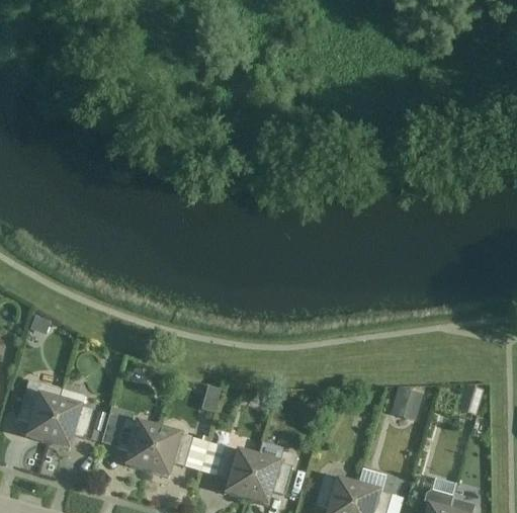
[(30,420),(28,425),(26,435),(48,441),(60,398),(63,388),(29,377),(23,398),(17,417),(30,420)]
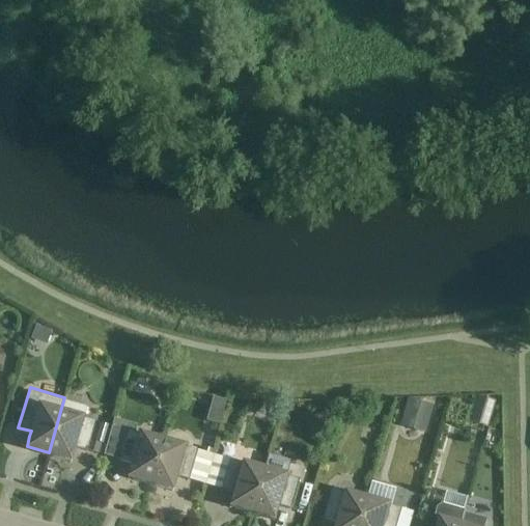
[(470,419),(487,424),(496,398),(478,393),(470,419)]
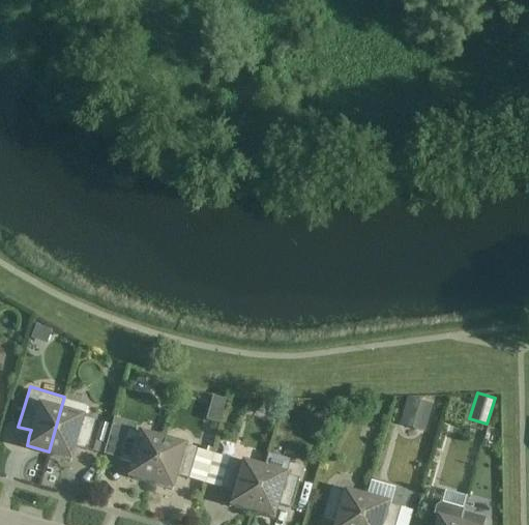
[(409,394),(402,418),(424,426),(432,401),(409,394)]
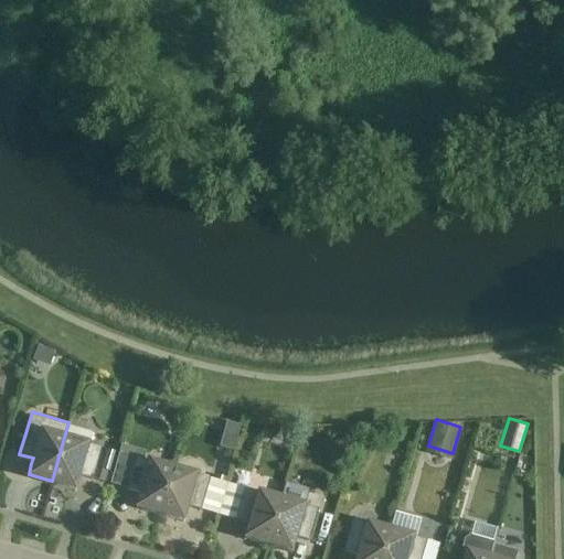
[(65,433),(52,481),(75,487),(78,476),(80,472),(94,475),(99,454),(103,444),(89,440),(65,433)]
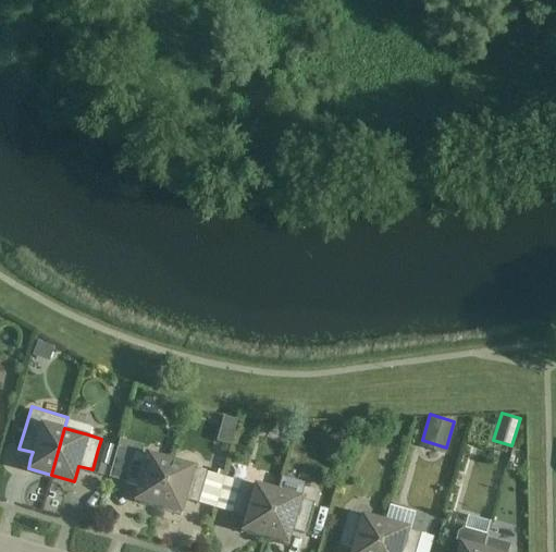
[(139,482),(138,488),(135,499),(158,505),(171,458),(148,452),(135,448),(132,458),(125,479),(139,482)]
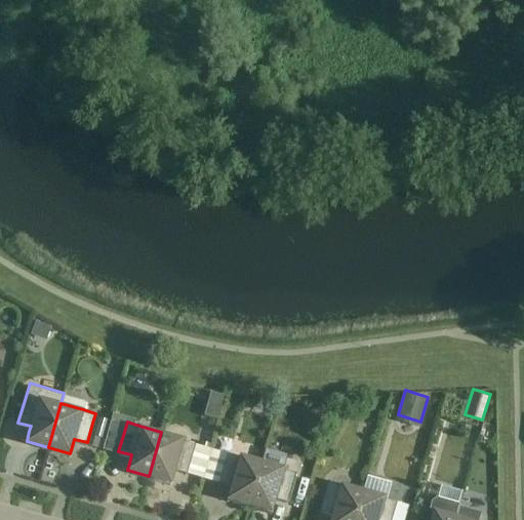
[(161,432),(149,476),(171,482),(175,468),(188,471),(193,451),(196,442),(184,438),(161,432)]
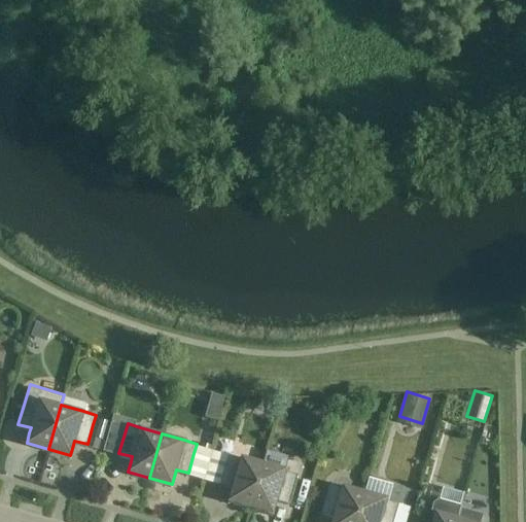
[(250,507),(268,511),(273,513),(275,502),(277,498),(289,501),(294,482),(297,473),(285,468),(289,455),(267,448),(264,462),(250,507)]
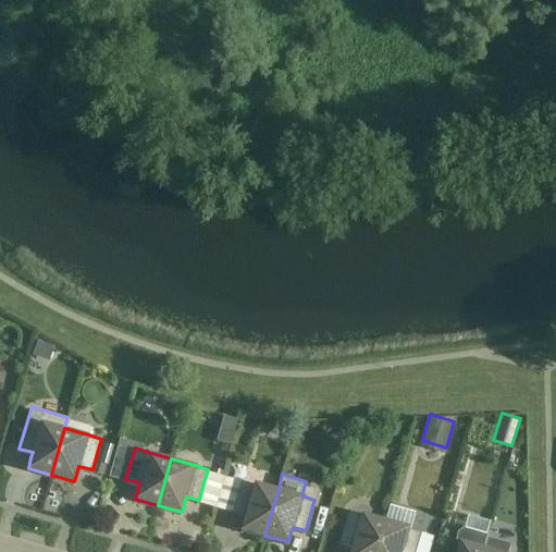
[(246,513),(245,518),(242,529),(264,536),(279,489),(255,482),(242,478),(233,510),(246,513)]
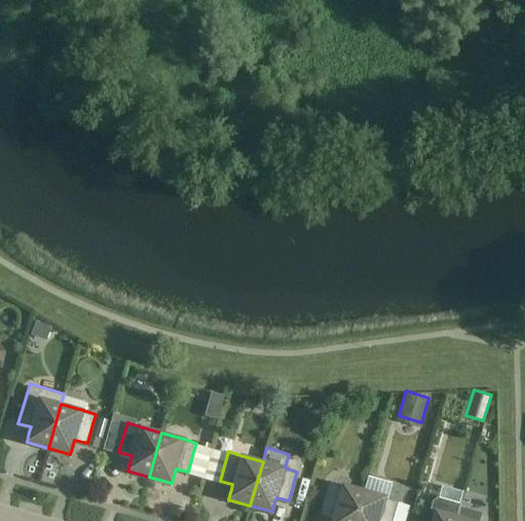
[(329,480),(326,490),(321,510),(333,513),(330,520),(354,520),(364,490),(329,480)]
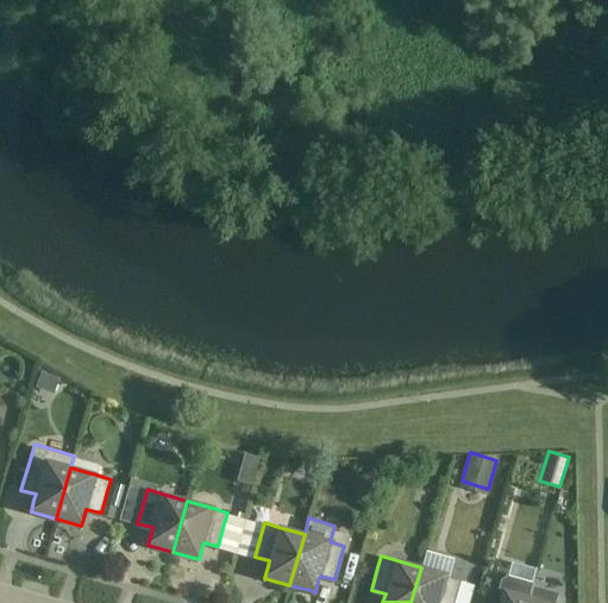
[(421,567),(411,602),(453,602),(461,579),(421,567)]
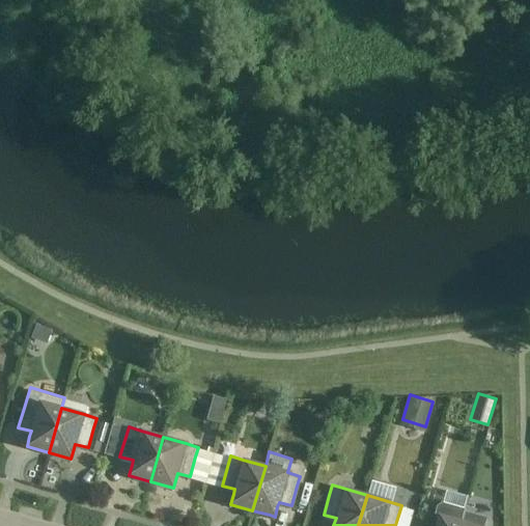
[(459,525),(465,509),(466,506),(444,500),(438,504),(436,513),(438,516),(435,525),(459,525)]
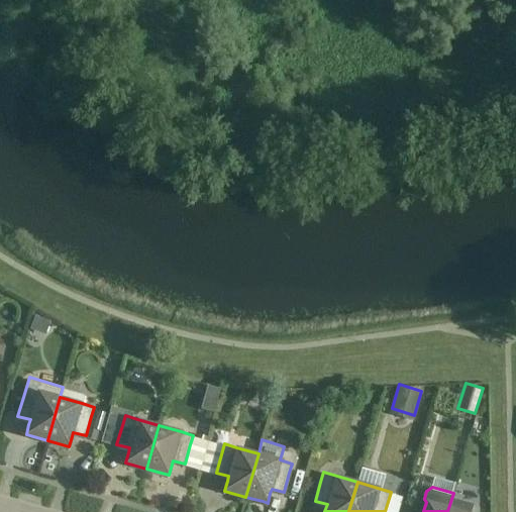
[(470,511),(474,502),(453,496),(452,496),(447,511),(470,511)]
